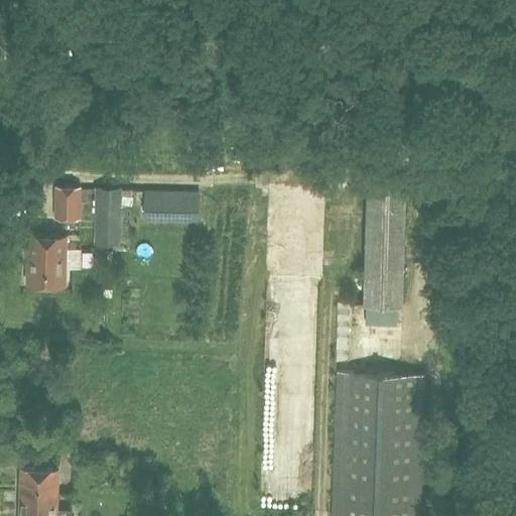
[(332,515),(419,515),(425,373),(400,372),(406,180),(368,179),(364,300),(337,300),(332,515)]
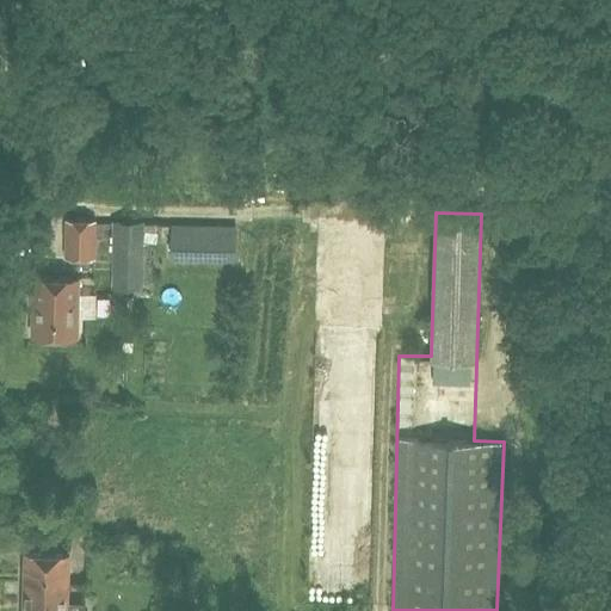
[(65,258),(93,260),(94,222),(66,220),(65,258)]
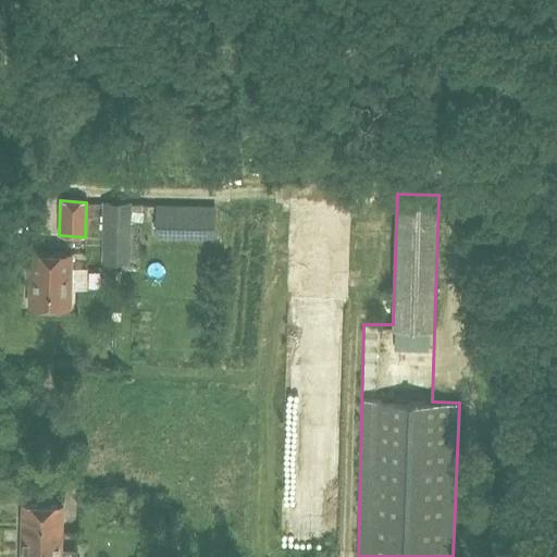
[(127,262),(128,206),(103,205),(102,261),(127,262)]
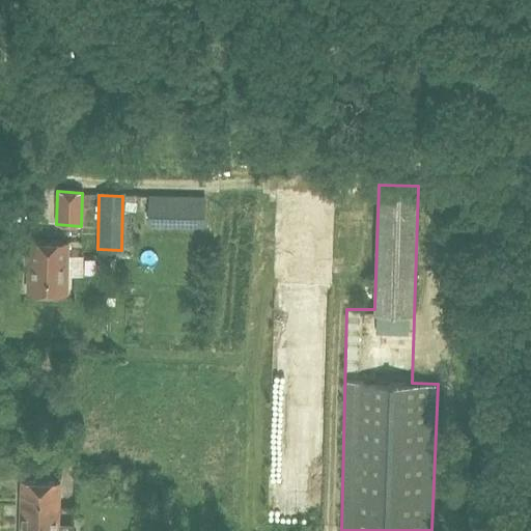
[(166,218),(167,243),(217,242),(216,217),(166,218)]
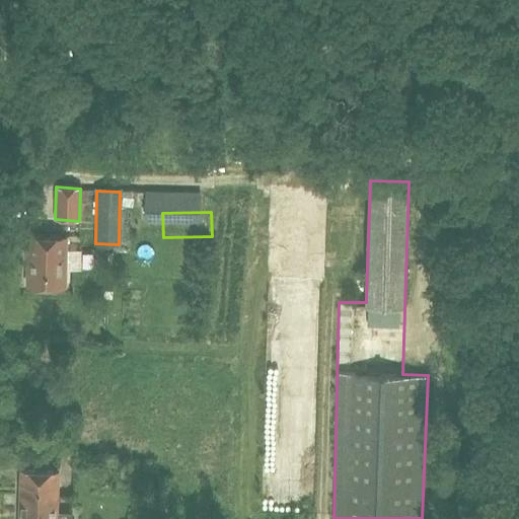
[(27,286),(65,287),(67,237),(26,236),(25,260),(28,260),(27,286)]
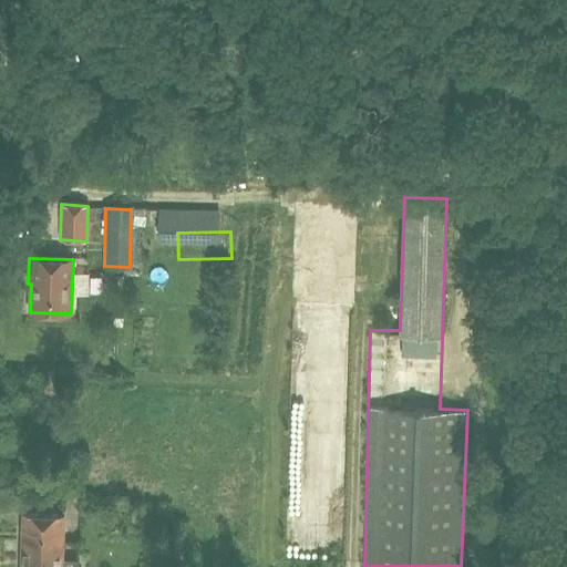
[(142,308),(138,267),(117,269),(121,309),(142,308)]
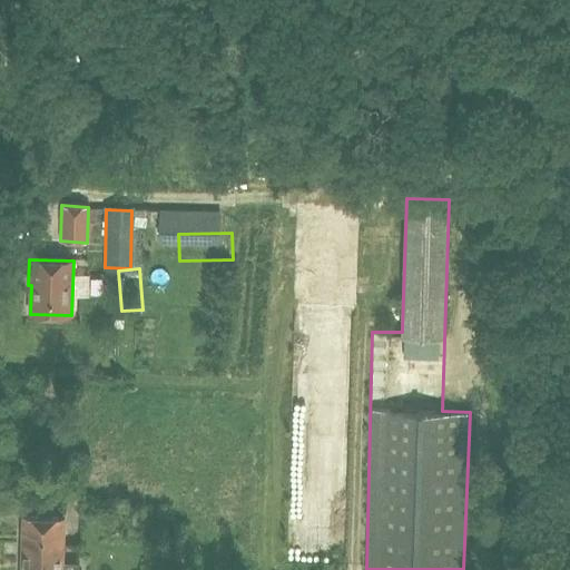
[(62,561),(64,543),(65,520),(23,518),(21,569),(77,569),(78,562),(62,561)]
